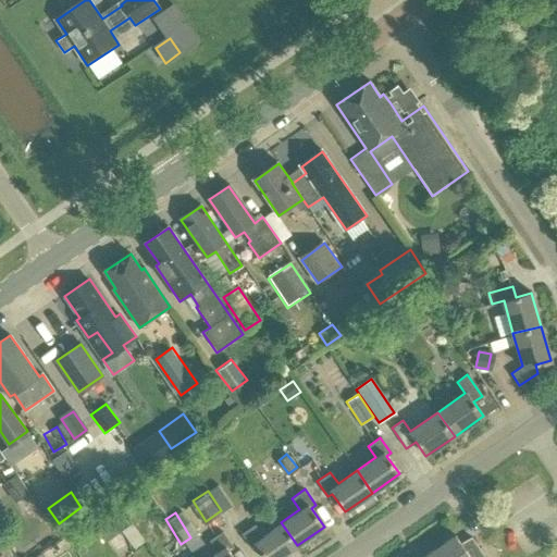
[(257,546),(263,556),(280,556),(297,545),(281,522),(262,535),(255,524),(242,533),(252,549),(257,546)]
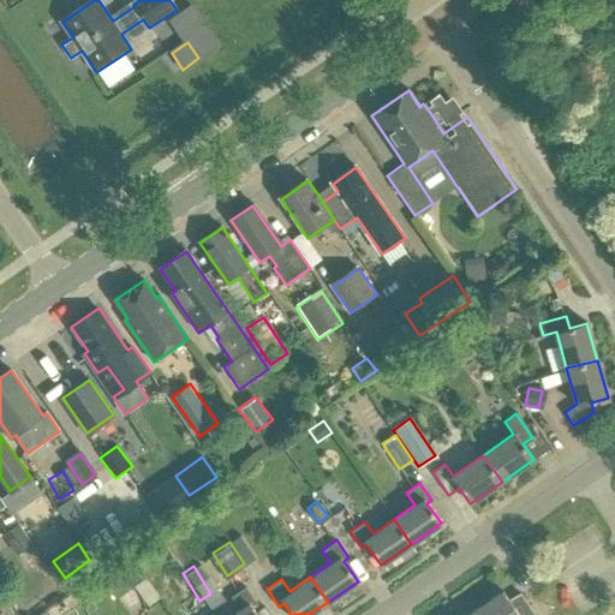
[(230,614),(257,614),(252,608),(257,604),(245,587),(230,597),(238,609),(230,614)]
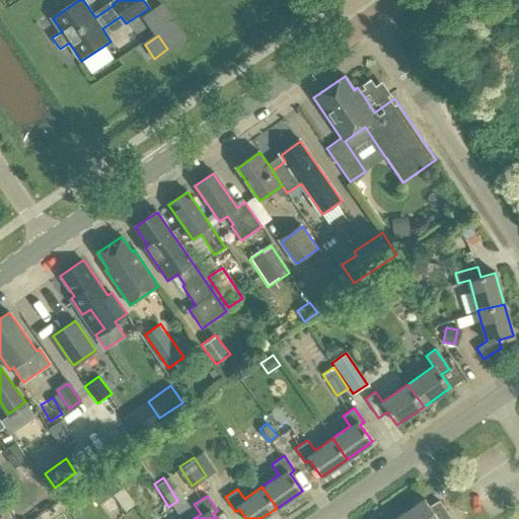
[(424,499),(408,510),(414,518),(451,518),(440,502),(429,506),(424,499)]
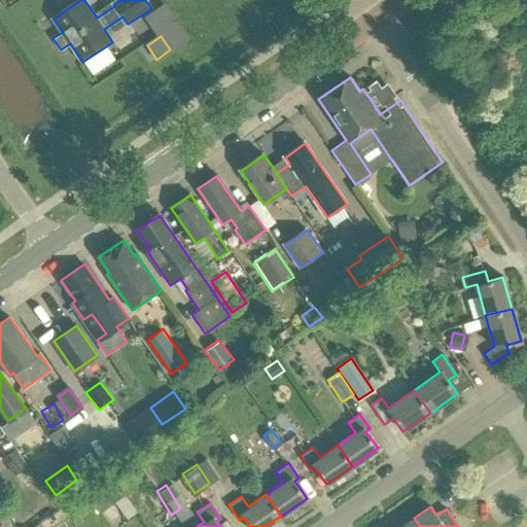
[(400,526),(420,526),(414,518),(400,526)]
